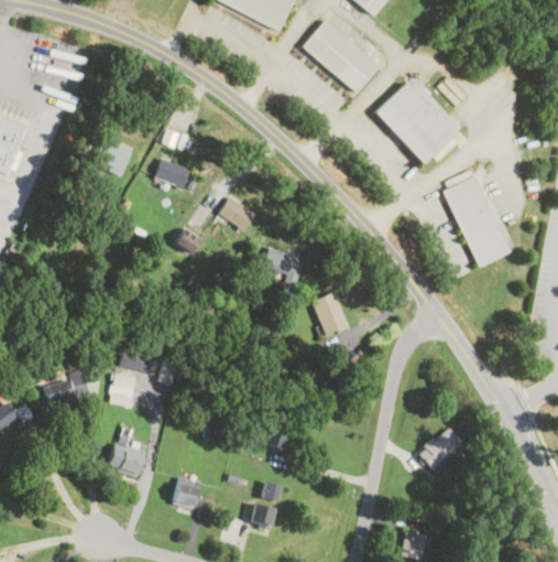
[(215,0),(277,35),(295,3),(288,0),(215,0)]
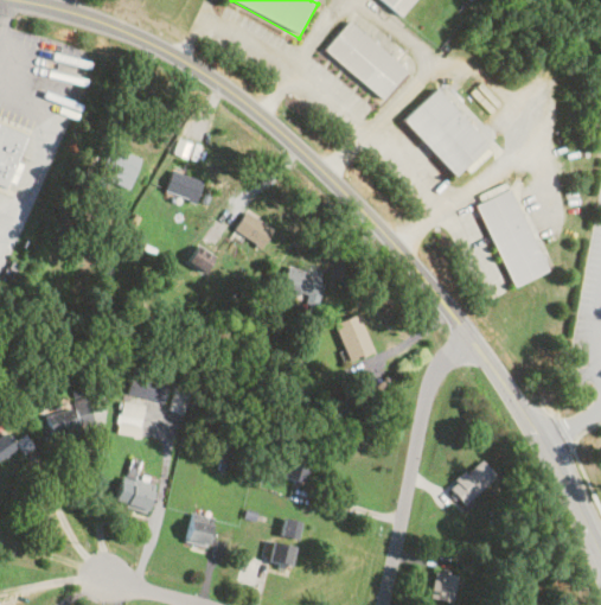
[(379,0),(401,18),(416,0),(379,0)]
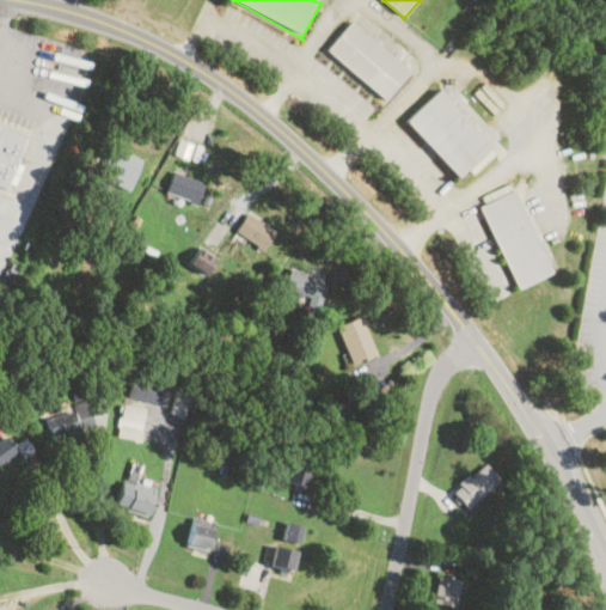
[(329,50),(386,102),(411,73),(355,23),(329,50)]
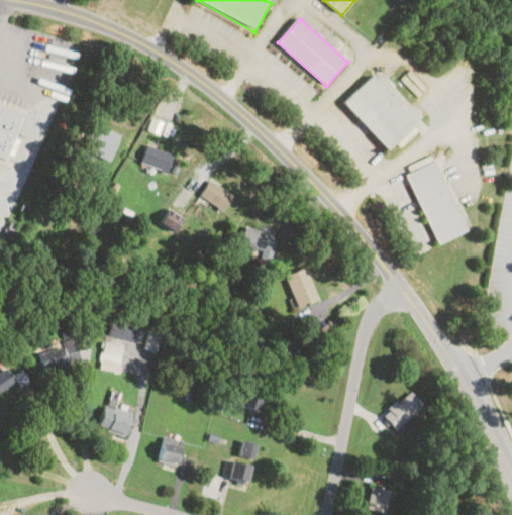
[(417,123),(372,77),(344,103),(389,150),(417,123)]
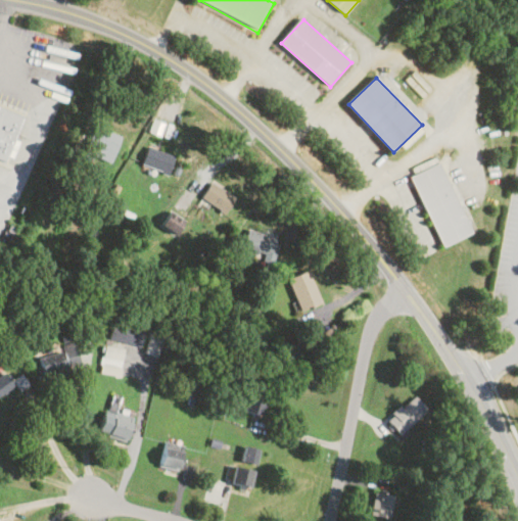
[(0,158),(9,162),(11,157),(17,159),(26,142),(19,139),(29,117),(0,105),(0,158)]
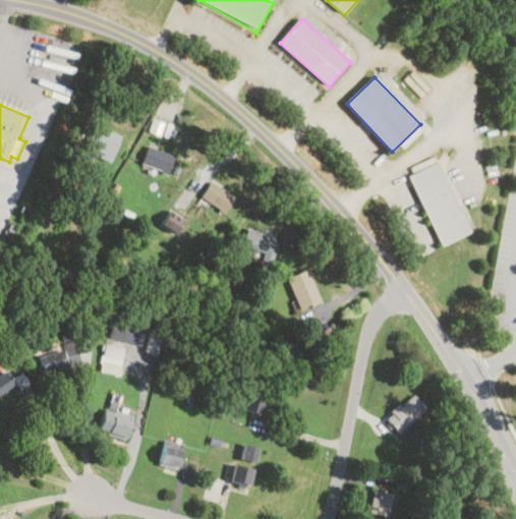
[(112,163),(122,136),(97,126),(87,153),(112,163)]
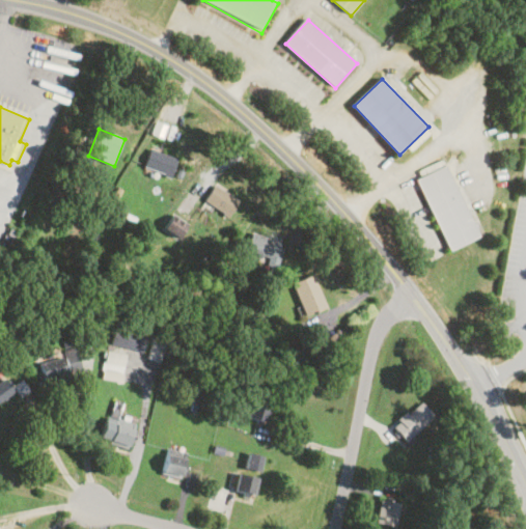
[(172,178),(181,161),(154,149),(145,167),(172,178)]
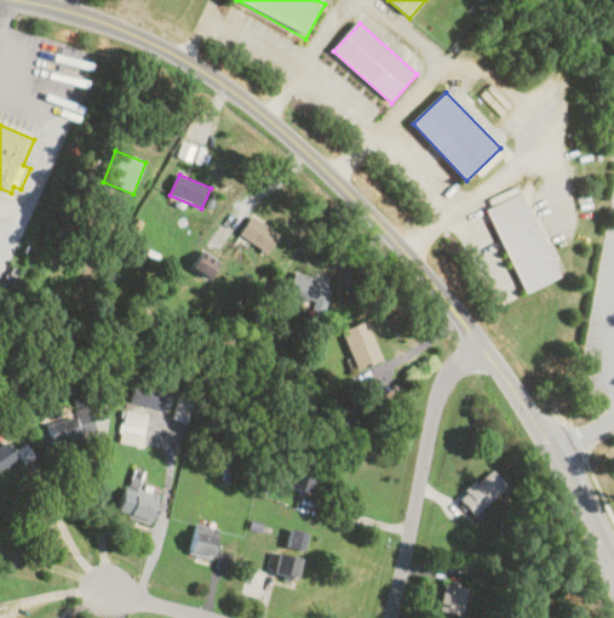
[(526,295),(561,280),(524,194),(489,210),(526,295)]
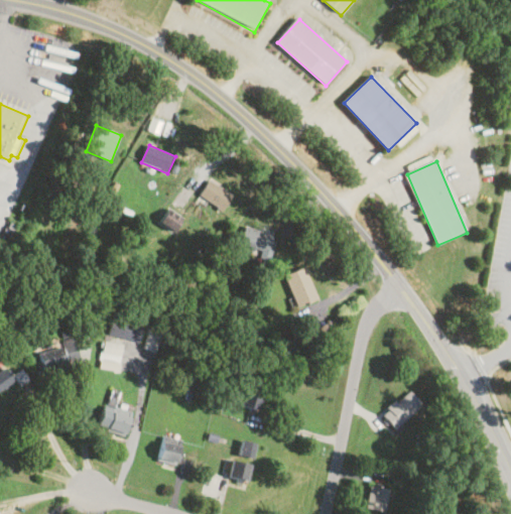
[(234,198),(211,180),(203,193),(226,210),(234,198)]
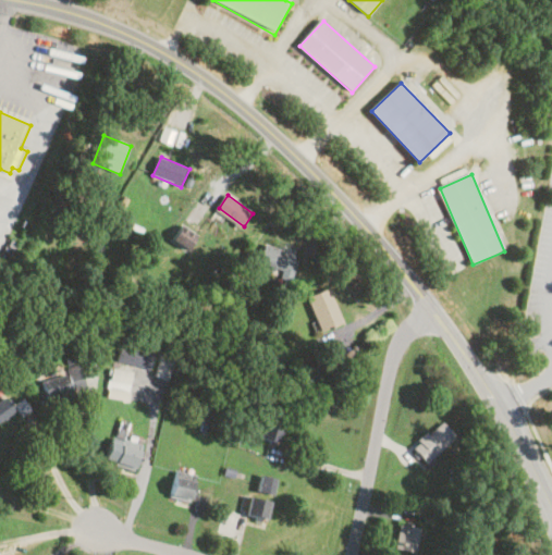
[(291,278),(297,253),(267,244),(260,268),(291,278)]
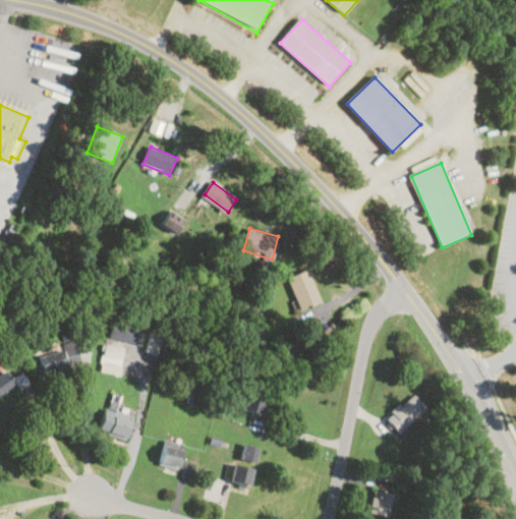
[(299,310),(321,304),(312,272),(291,277),(299,310)]
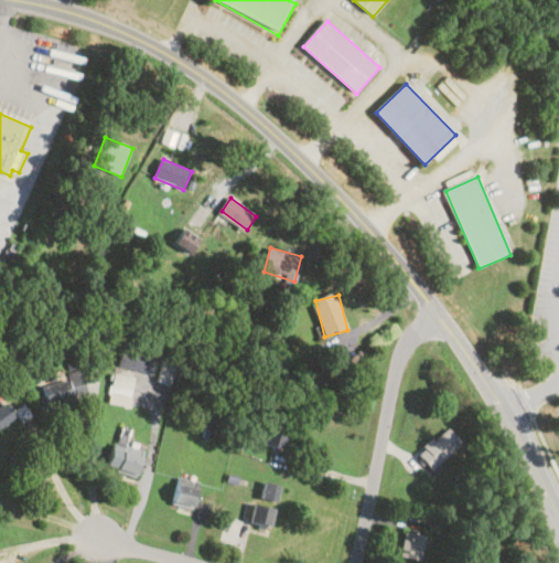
[(154,376),(159,358),(125,349),(120,368),(154,376)]
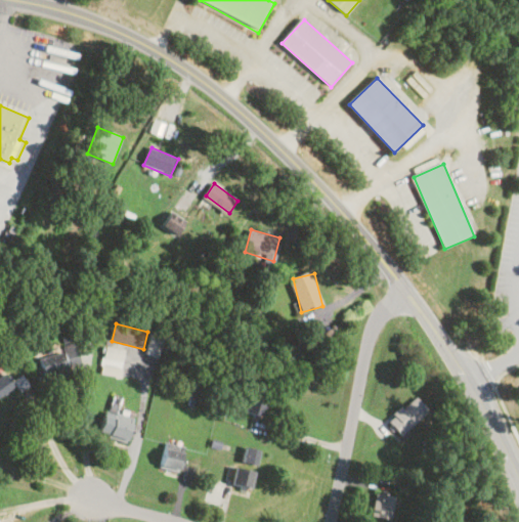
[(150,355),(163,358),(169,339),(156,336),(150,355)]
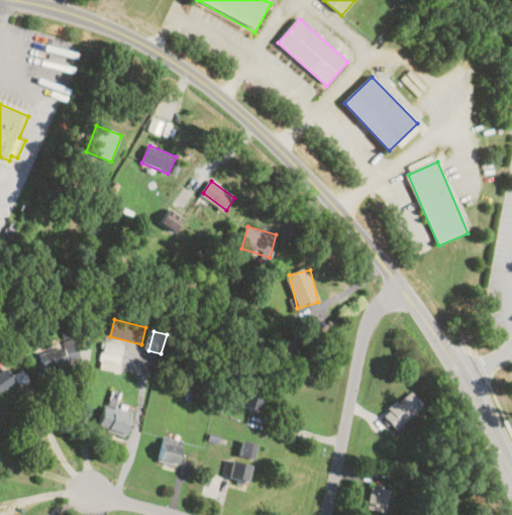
[(41,344),(43,352),(64,347),(63,339),(41,344)]
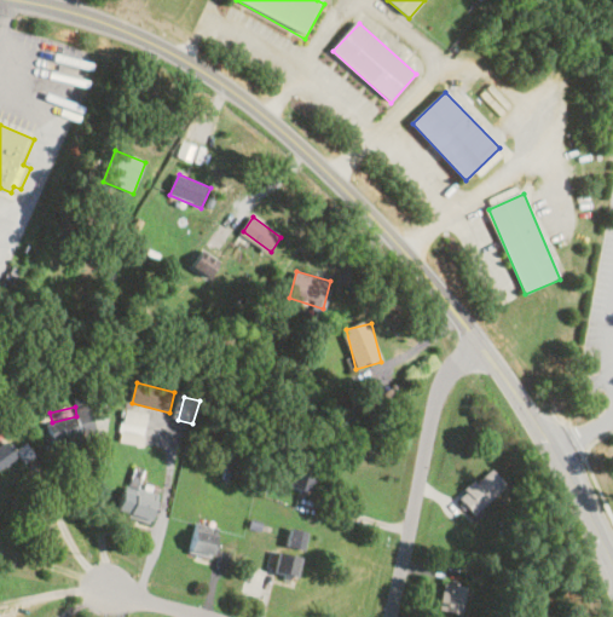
[(149,414),(125,411),(122,436),(146,438),(149,414)]
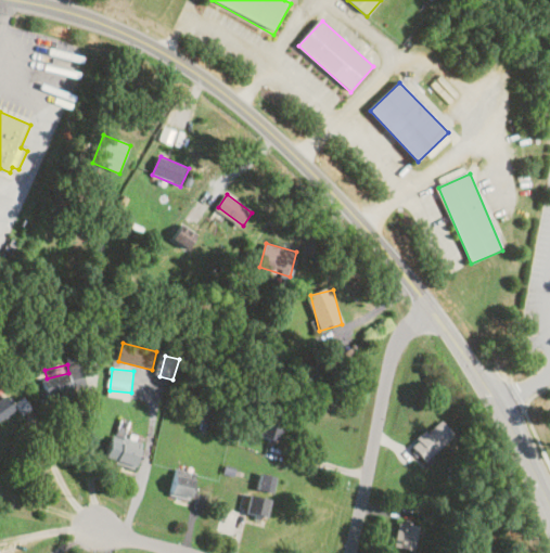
[(50,401),(73,395),(68,382),(46,388),(50,401)]
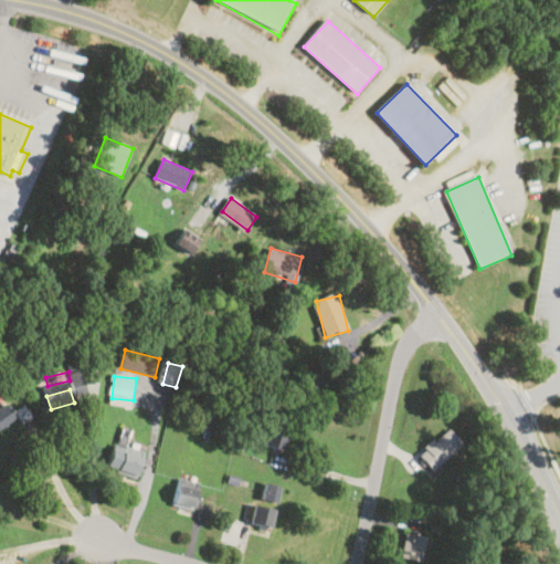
[(0,428),(14,420),(7,406),(0,409),(0,428)]
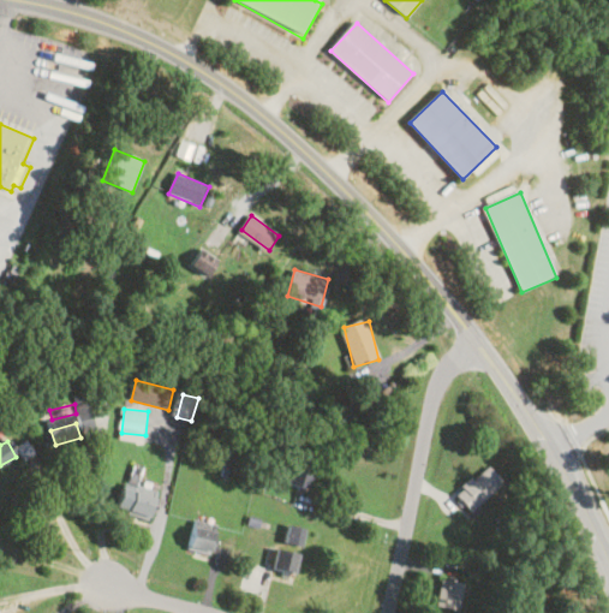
[(292,486),(310,489),(315,464),(297,460),(292,486)]
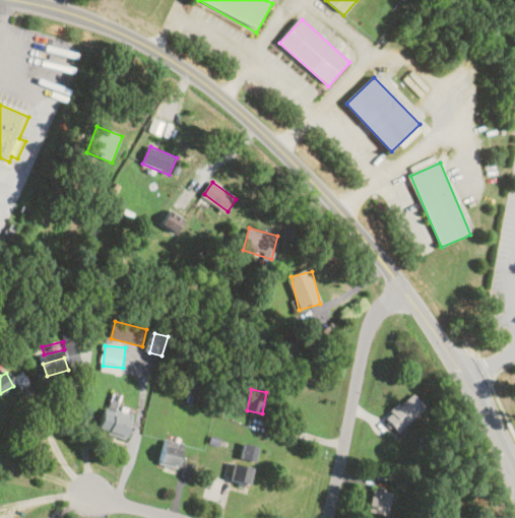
[(427,409),(413,394),(386,417),(399,434),(427,409)]
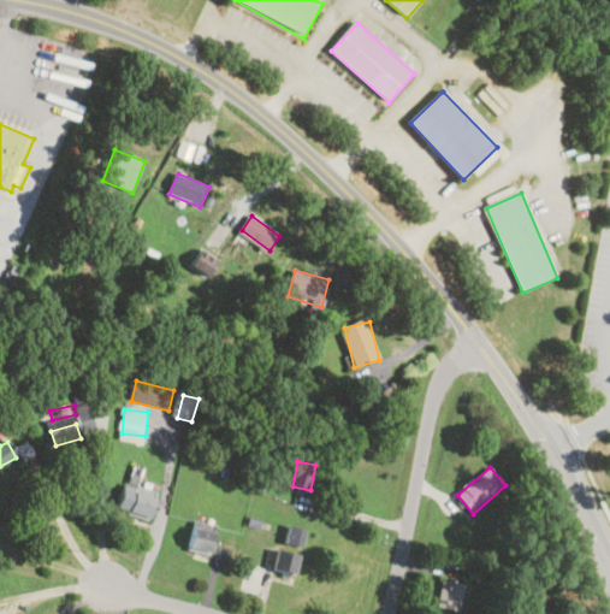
[(161,491),(143,482),(128,513),(146,521),(161,491)]
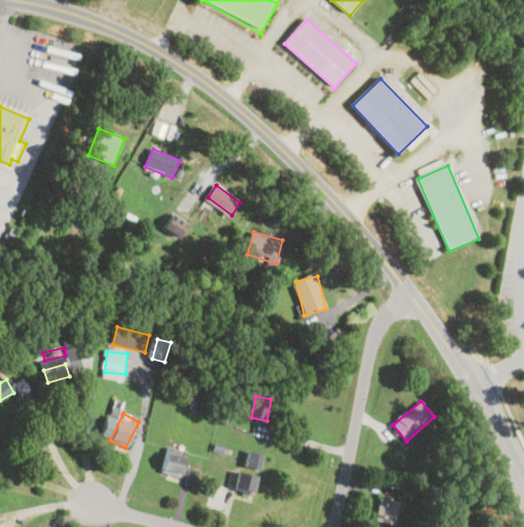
[(188,452),(171,445),(161,472),(179,478),(188,452)]
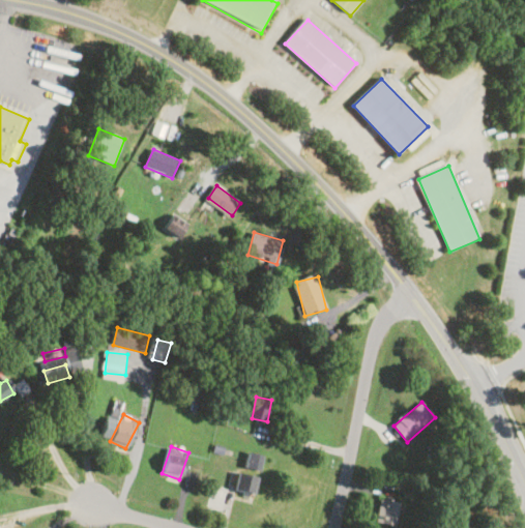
[(244,474),(237,472),(233,490),(256,495),(265,457),(250,452),(244,474)]
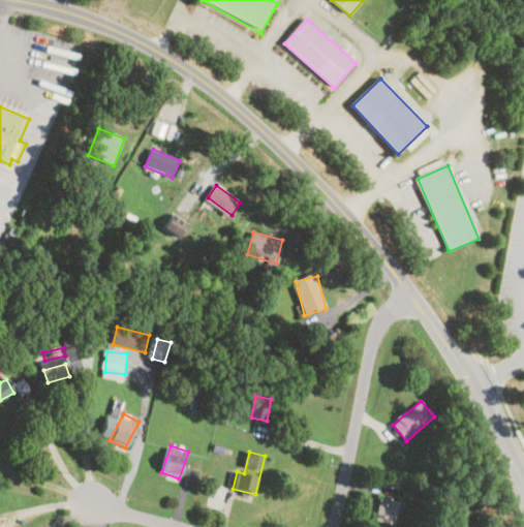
[(402,502),(382,497),(376,520),(396,525),(402,502)]
